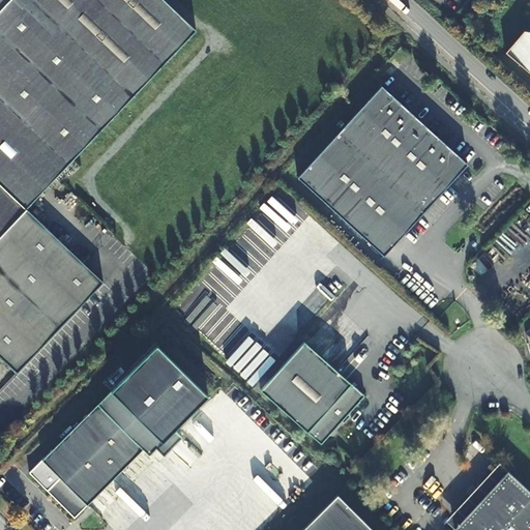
[(0,0),(0,354),(19,372),(104,280),(27,208),(51,181),(71,159),(193,30),(160,0),(0,0)]
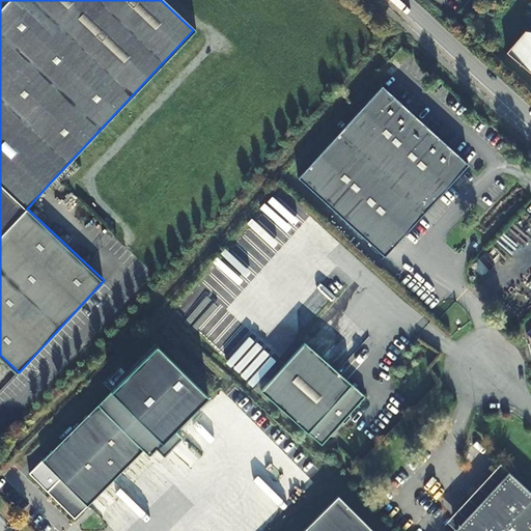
[(530,36),(524,35),(505,58),(530,79),(530,36)]
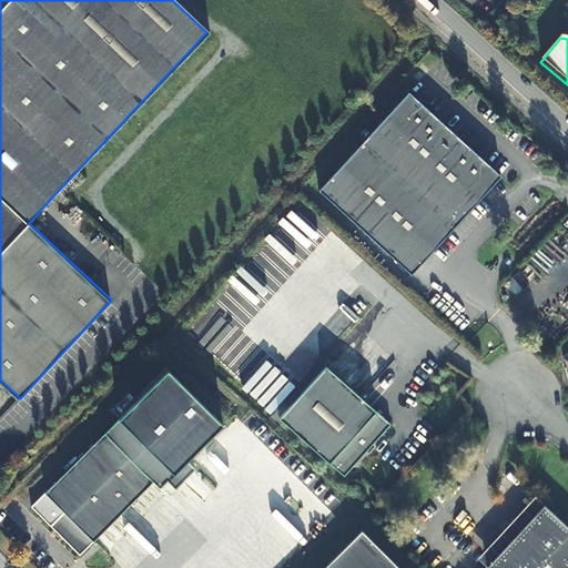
[(408,92),(318,190),(412,274),(501,175),(408,92)]
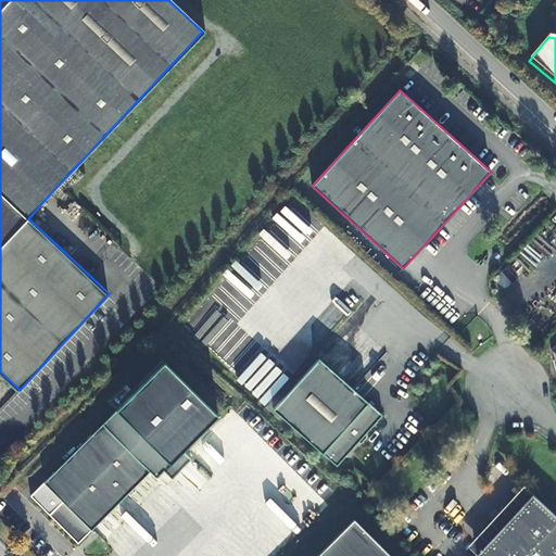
[(75,167),(53,190),(62,199),(84,176),(75,167)]
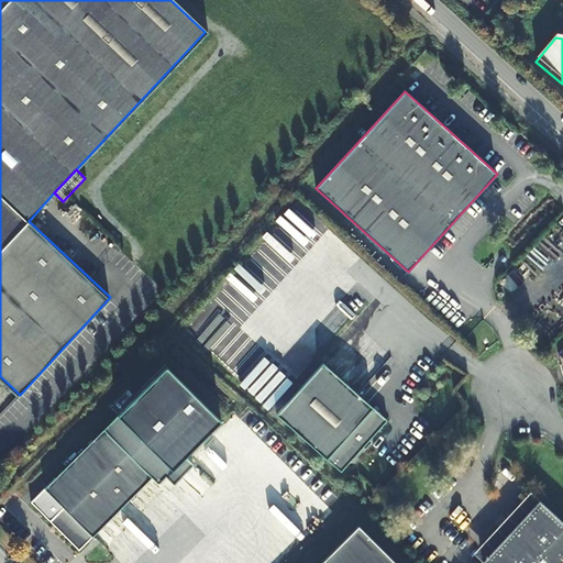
[(323,362),(277,414),(341,472),(387,420),(323,362)]
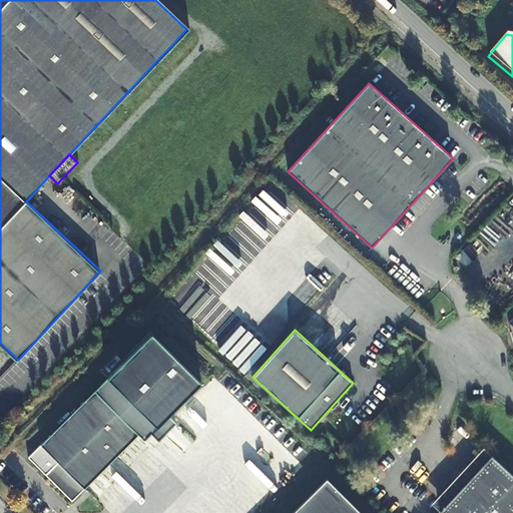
[(152,334),(93,394),(136,438),(142,444),(151,434),(159,442),(175,424),(168,418),(201,383),(152,334)]
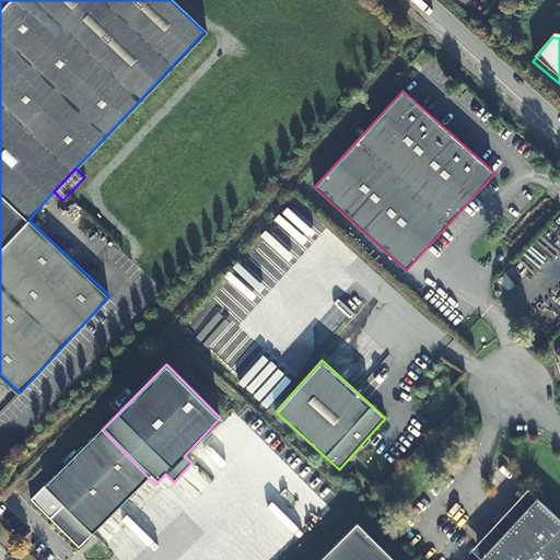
[(149,478),(102,430),(43,488),(61,508),(48,521),(76,550),(149,478)]
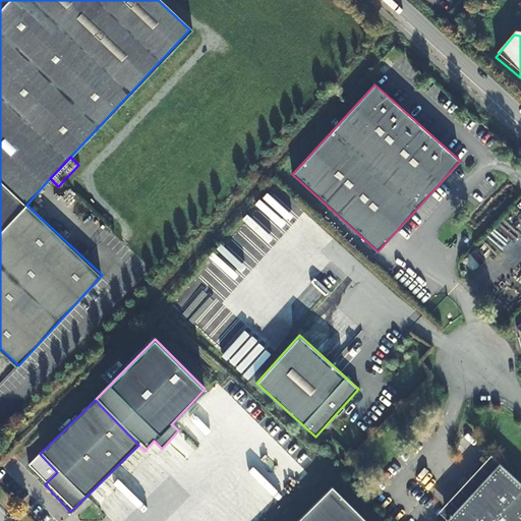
[(490,455),(439,510),(447,518),(500,460),(490,455)]
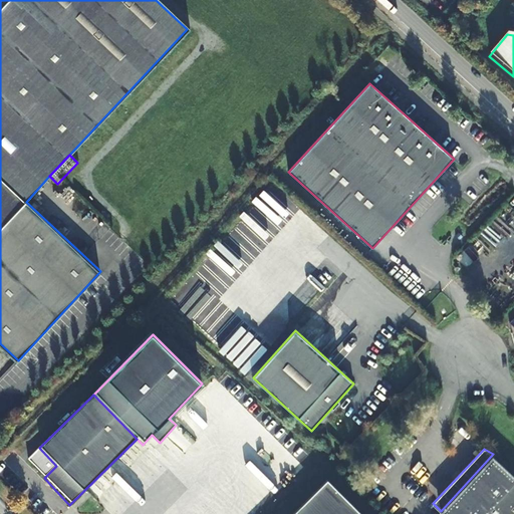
[(437,513),(513,513),(513,474),(493,454),(441,511),(437,513)]
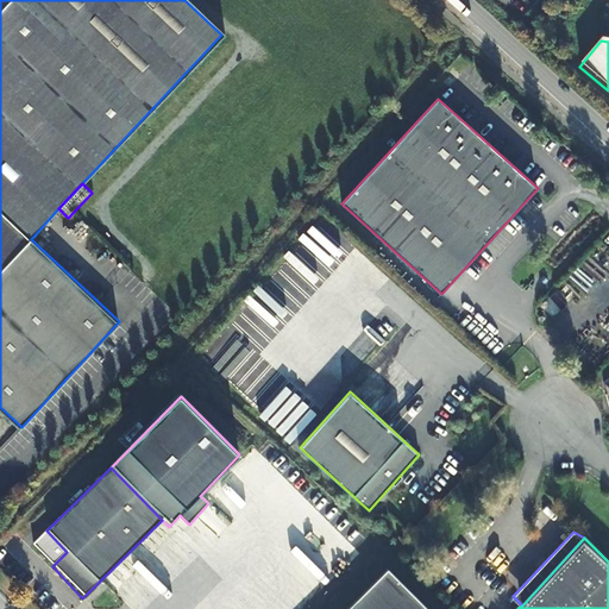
[(428,608),(388,569),(346,608),(428,608)]
